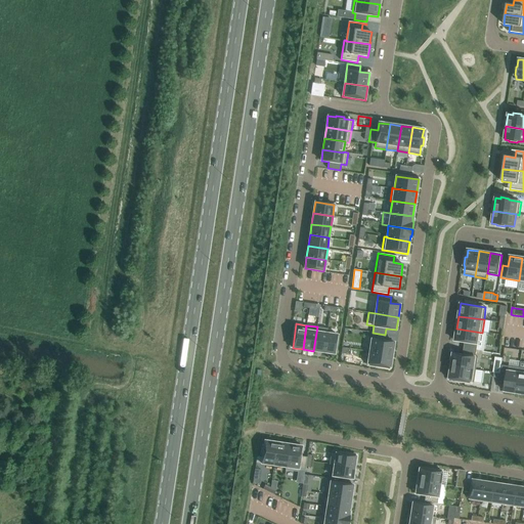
[(317,326),(313,351),(324,352),(326,334),(328,334),(328,329),(317,326)]
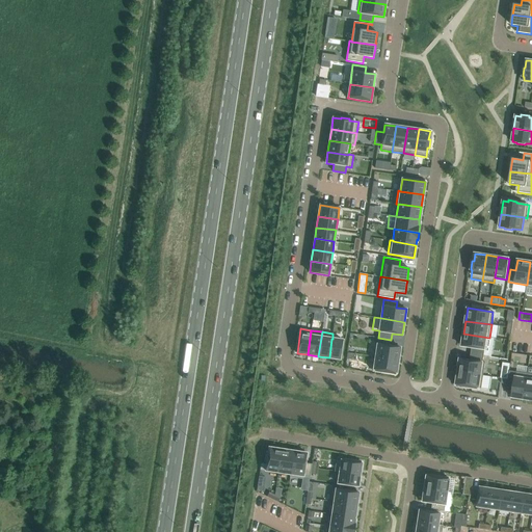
[(463,334),(461,346),(472,348),(471,354),(484,356),(491,357),(495,338),(489,338),(463,334)]
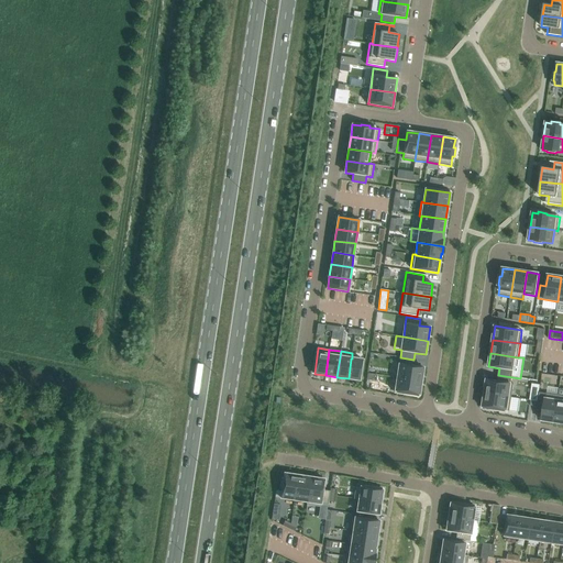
[(400,357),(397,377),(421,382),(423,367),(412,366),(414,360),(400,357)]
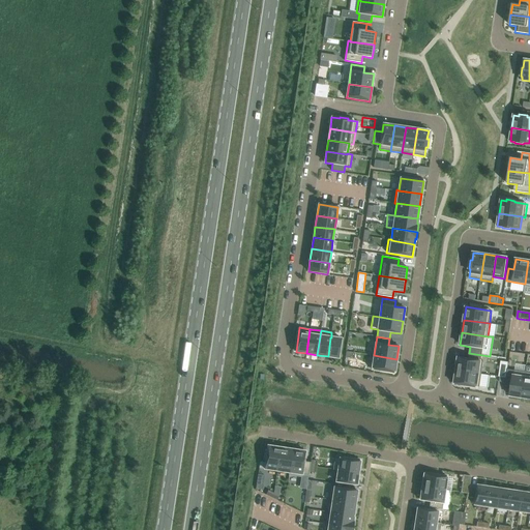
[(330,337),(328,356),(339,358),(342,339),(331,337),(330,337)]
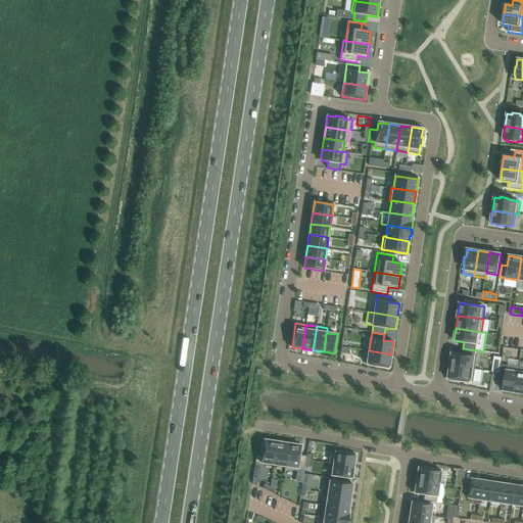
[(453,352),(450,366),(475,369),(477,357),(475,357),(476,350),(463,348),(462,354),(453,352)]
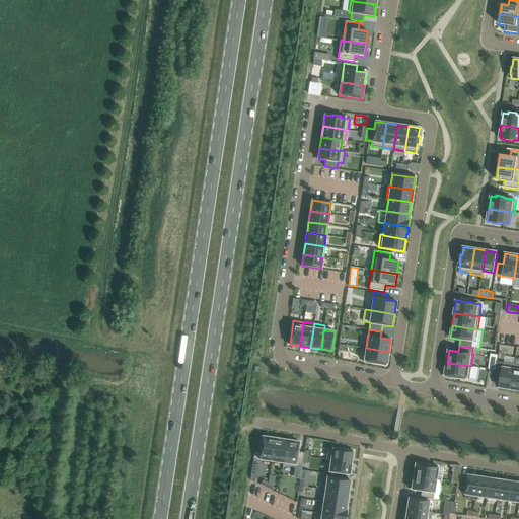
[(366,348),(364,361),(373,362),(373,364),(381,365),(382,363),(386,364),(388,352),(366,348)]
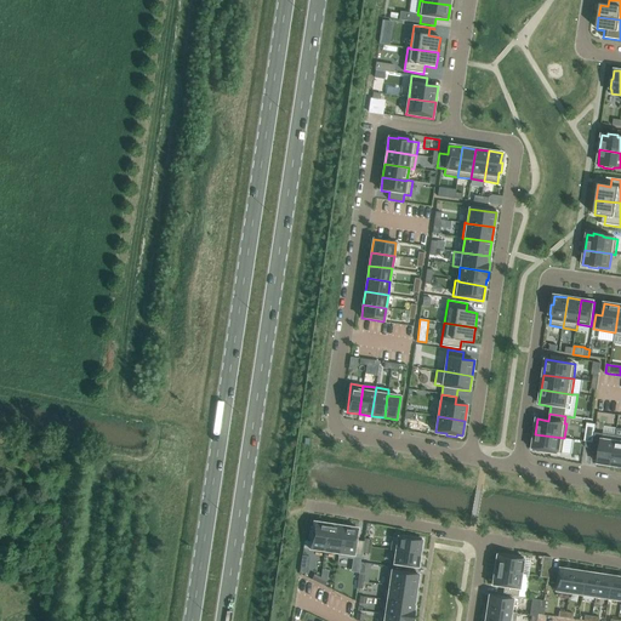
[(596,433),(593,448),(600,449),(598,463),(611,466),(616,437),(596,433)]
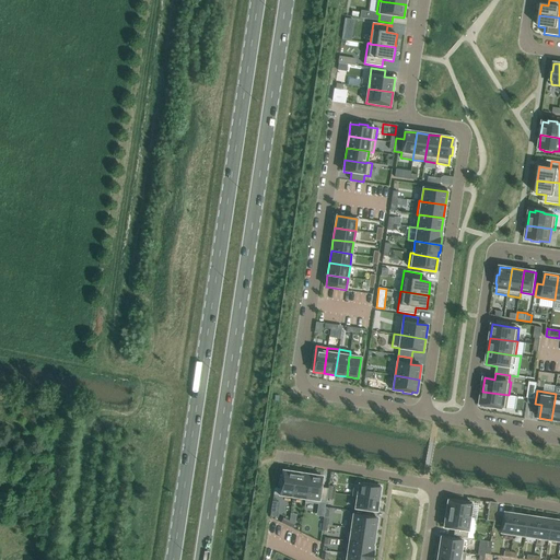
[(482,392),(480,405),(486,406),(485,407),(494,409),(494,407),(506,409),(508,408),(515,409),(517,397),(509,395),(482,392)]
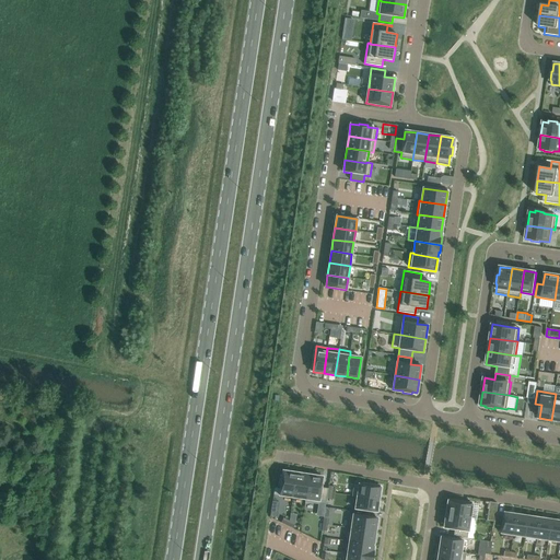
[(279,496),(292,497),(296,473),(282,470),(282,476),(280,476),(279,485),(280,485),(279,496)]
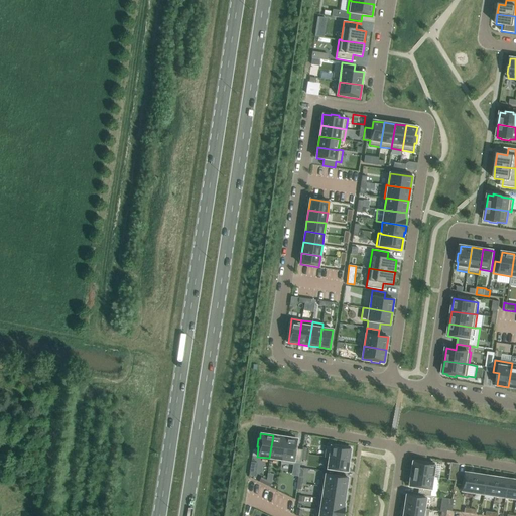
[(285,437),(273,435),(269,458),(281,460),(282,460),(285,437)]
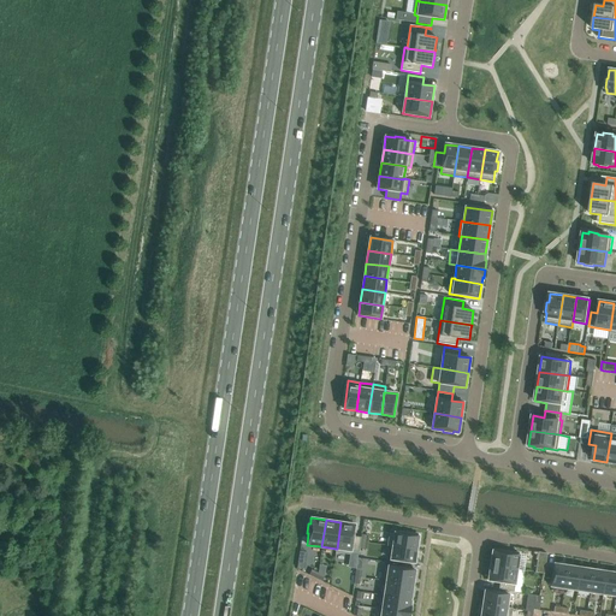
[(355,525),(341,522),(337,549),(336,549),(336,552),(351,554),(351,551),(359,552),(359,549),(360,542),(361,538),(354,537),(355,525)]
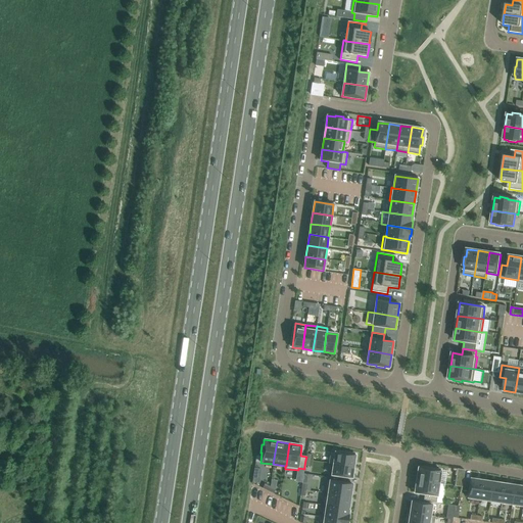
[(329,464),(333,464),(353,467),(355,456),(347,455),(348,453),(339,452),(339,453),(330,452),(329,464)]
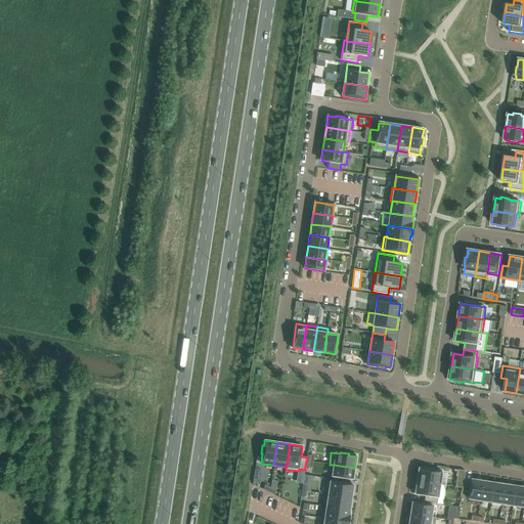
[(10,454),(10,463),(20,464),(22,454),(10,454)]
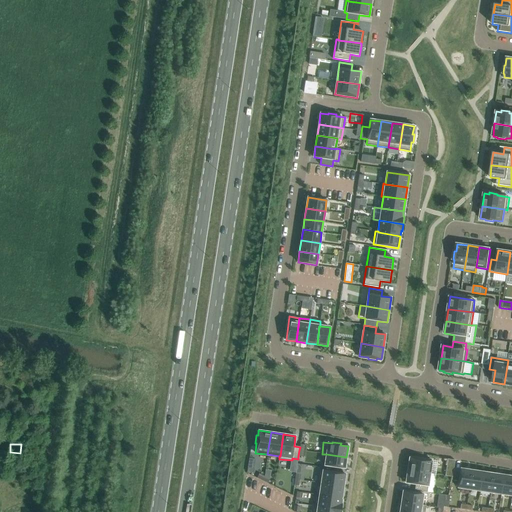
[(345,468),(346,457),(326,454),(325,465),(345,468)]
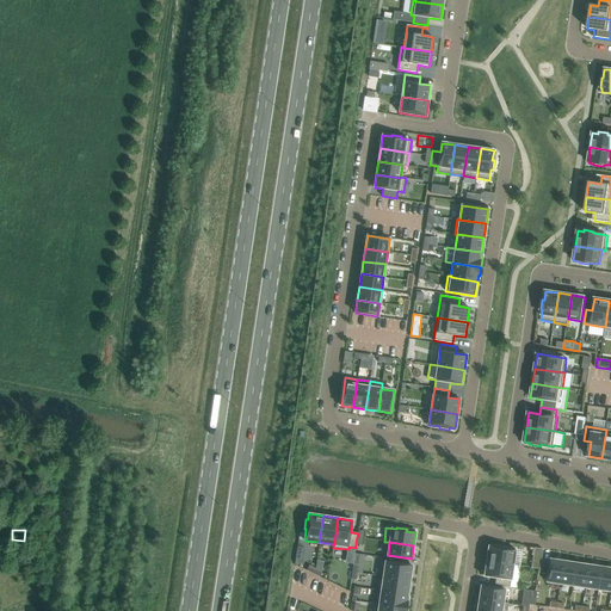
[(488,547),(487,561),(513,566),(516,550),(504,549),(505,547),(494,545),(494,547),(488,547)]
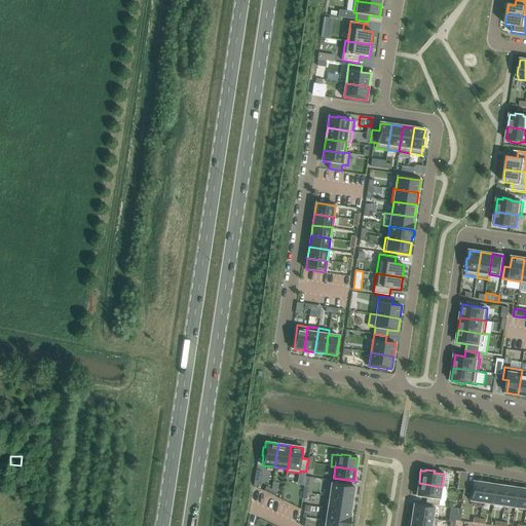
[(255,484),(258,485),(259,480),(261,480),(263,472),(258,471),(255,484)]
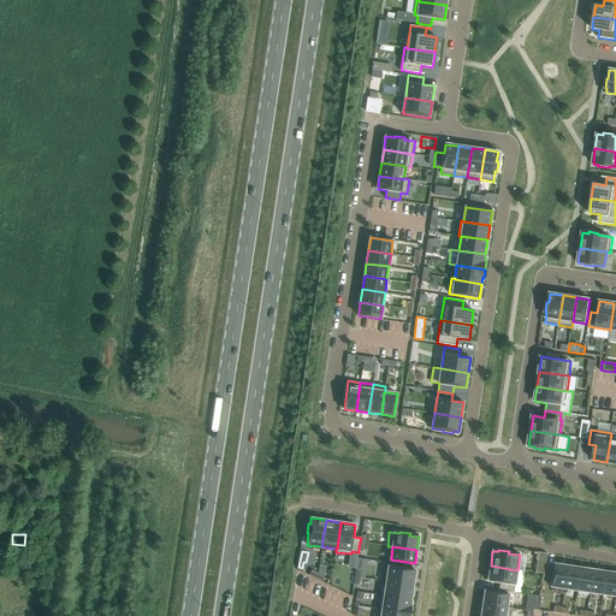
[(539,552),(535,573),(544,574),(548,554),(539,552)]
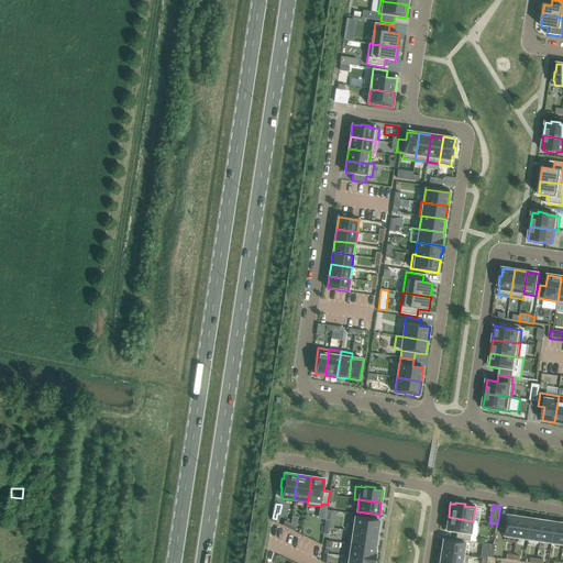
[(519,517),(507,516),(504,536),(516,538),(519,517)]
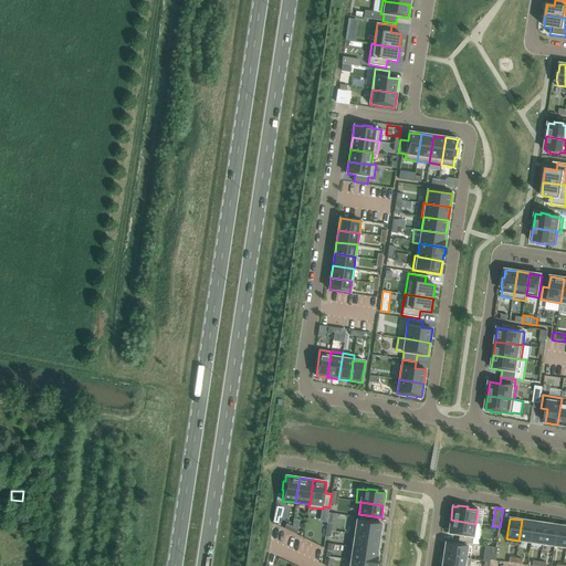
[(353,533),(379,537),(381,524),(355,520),(353,533)]
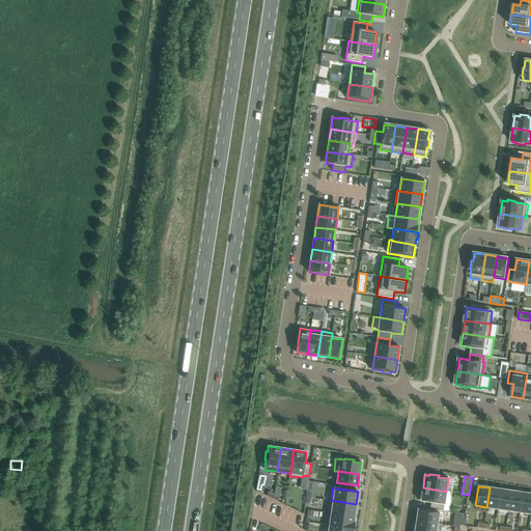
[(446,492),(423,487),(421,501),(430,502),(430,508),(443,510),(446,492)]
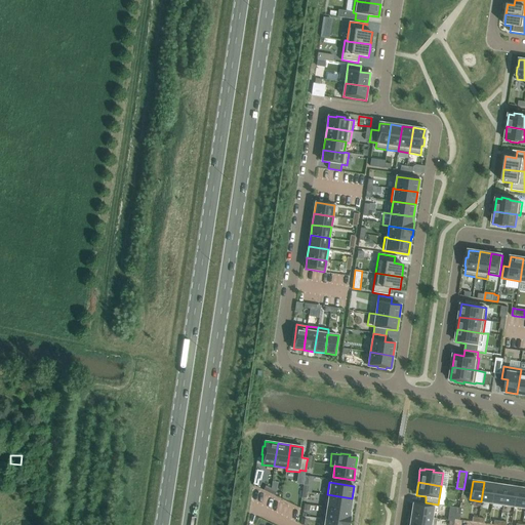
[(494,484),(484,482),(481,501),(492,503),(494,484)]
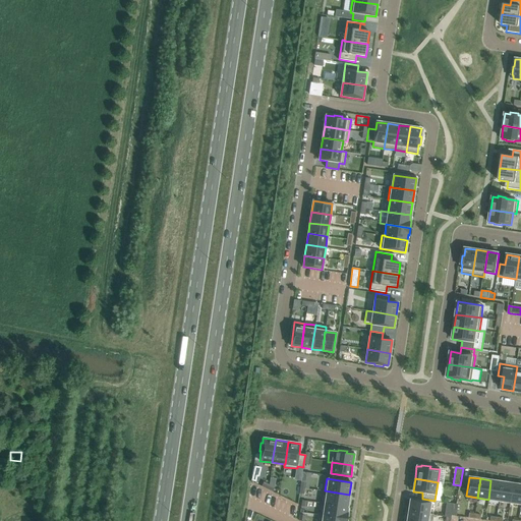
[(502,481),(490,480),(488,500),(499,501),(502,481)]
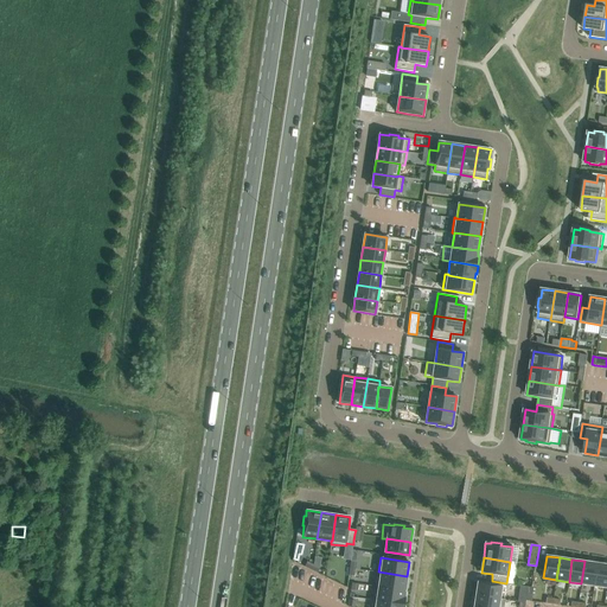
[(598,563),(585,561),(581,583),(594,586),(598,563)]
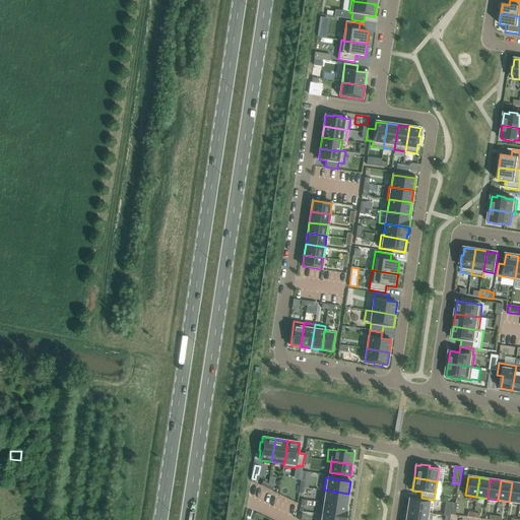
[(519,500),(519,483),(512,482),(509,502),(519,503),(519,500)]
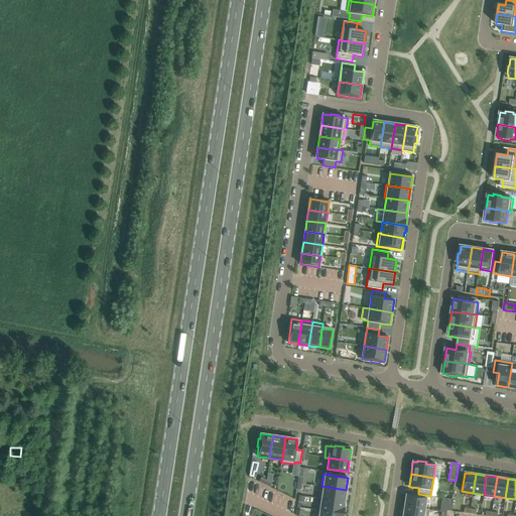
[(321,486),(319,499),(344,502),(346,490),(321,486)]
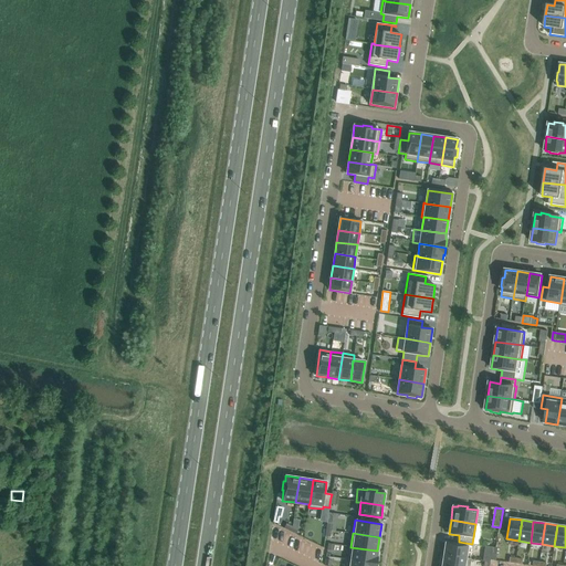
[(446,543),(443,555),(465,558),(468,546),(446,543)]
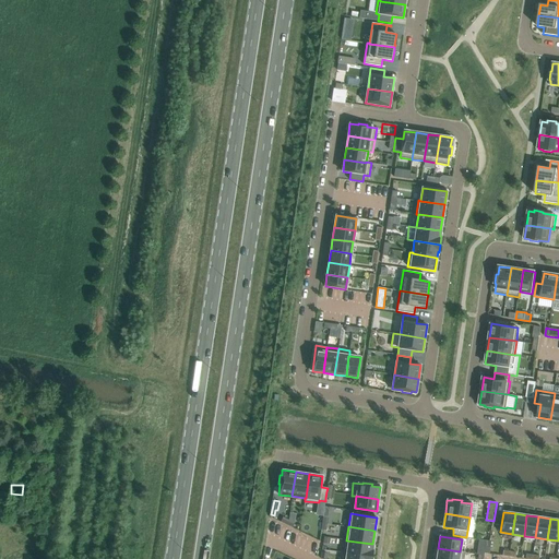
[(372,549),(372,544),(346,540),(344,554),(346,554),(347,552),(372,556),(373,549),(372,549)]
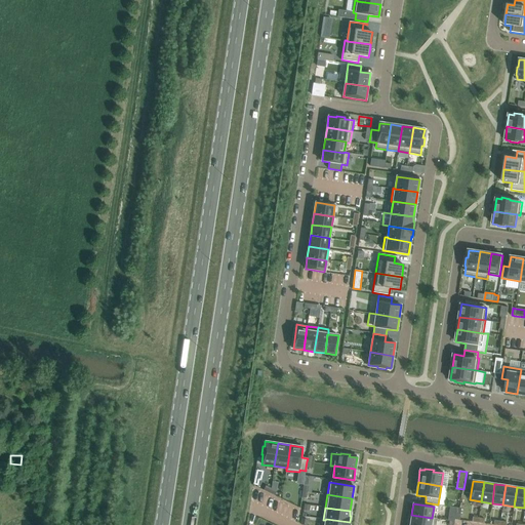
[(411,515),(409,524),(436,524),(437,518),(432,518),(411,515)]
